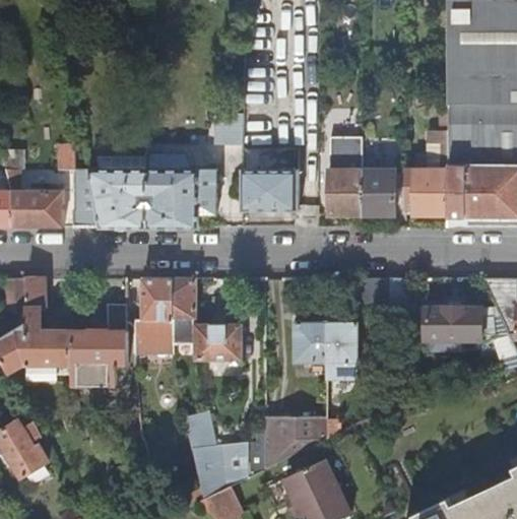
[(445,0),(446,104),(516,103),(516,0),(445,0)]
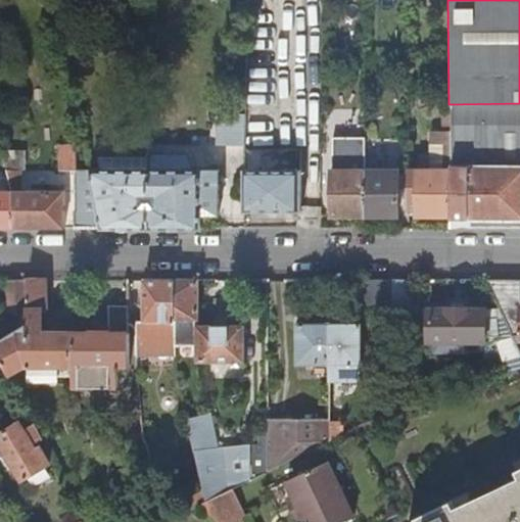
[(519,167),(519,103),(448,104),(448,111),(448,132),(448,143),(448,160),(455,160),(455,167),(519,167)]
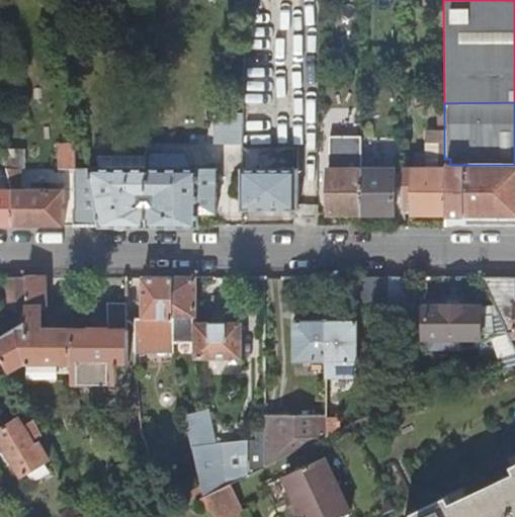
[(435,110),(435,131),(444,131),(444,110),(435,110)]
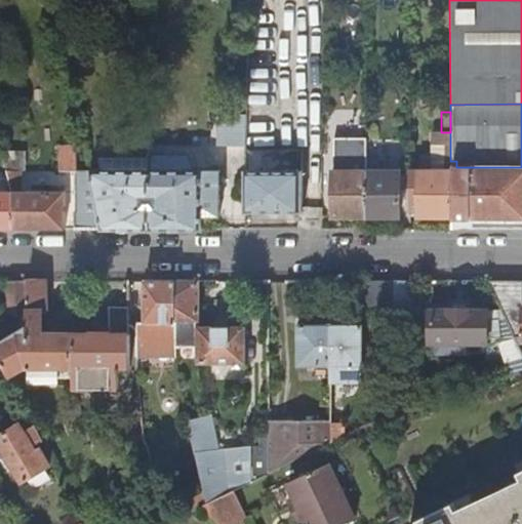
[(222,115),(222,146),(242,146),(242,115),(222,115)]
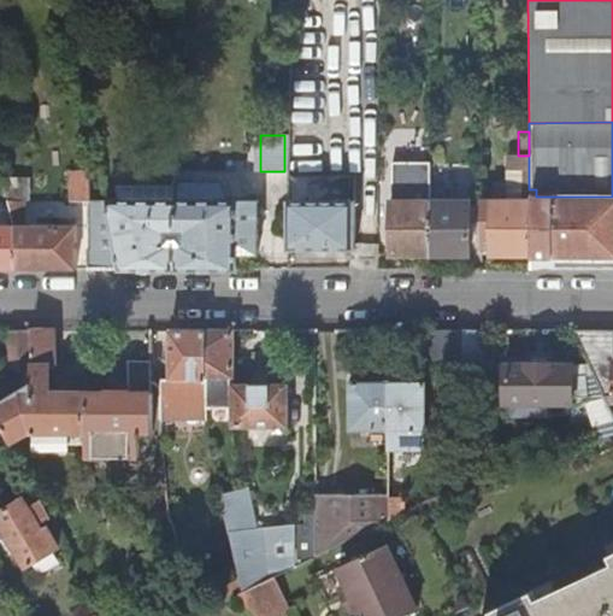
[(390,201),(390,256),(429,256),(429,201),(428,146),(408,146),(408,177),(416,177),(416,192),(422,192),(422,201),(390,201)]
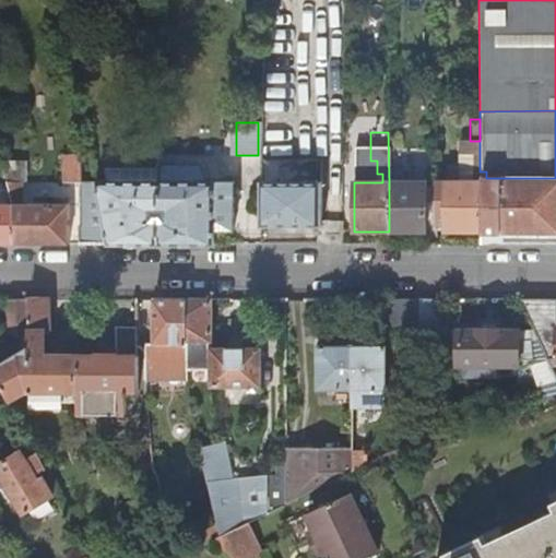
[(480,153),(480,141),(470,141),(458,141),(458,153),(480,153)]
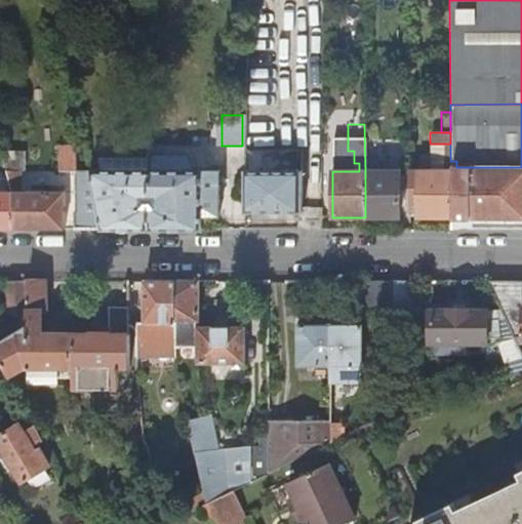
[(450,161),(450,144),(430,144),(430,154),(430,171),(450,171),(450,161)]
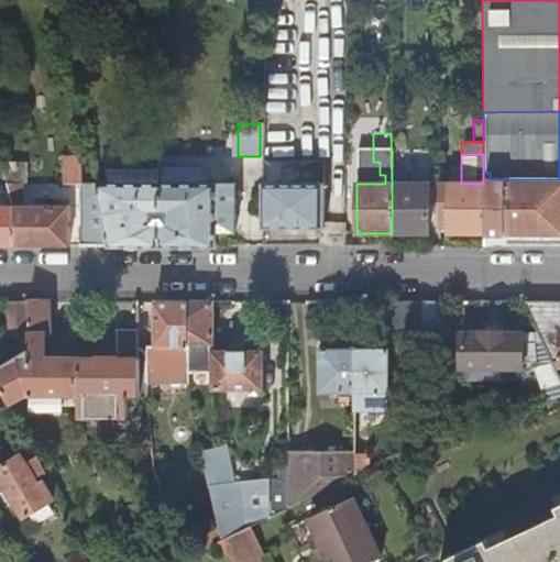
[(101,202),(97,184),(81,184),(81,155),(63,155),(63,184),(78,184),(78,211),(79,211),(79,228),(78,228),(78,246),(110,246),(107,230),(101,202)]
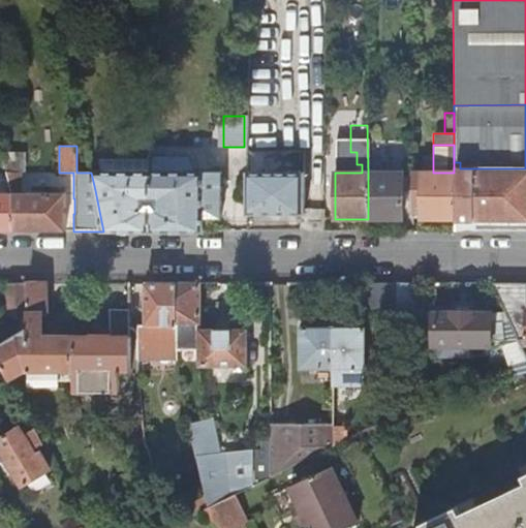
[(20,193),(19,153),(0,154),(11,193),(11,231),(63,231),(63,193),(20,193)]
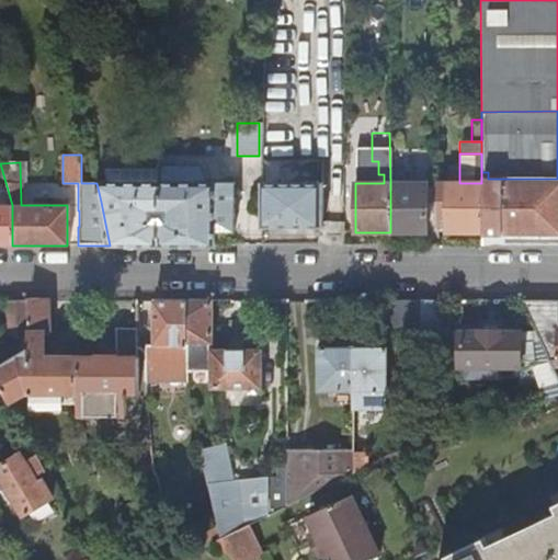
[(196,166),(154,166),(154,171),(155,182),(197,182),(196,166)]
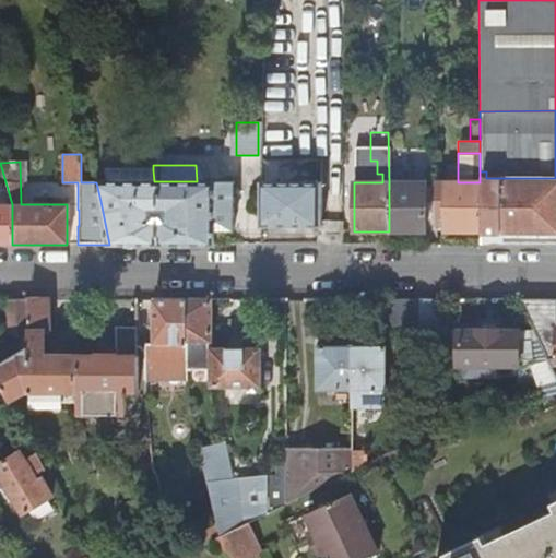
[(104,170),(104,182),(154,181),(153,170),(104,170)]
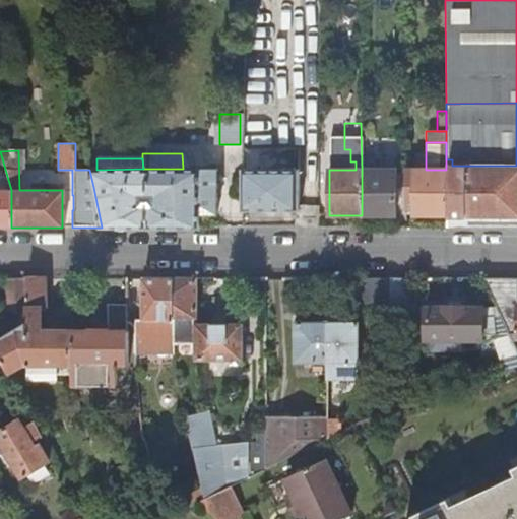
[(516,217),(516,166),(452,166),(452,159),(446,159),(446,170),(446,215),(446,217),(516,217)]
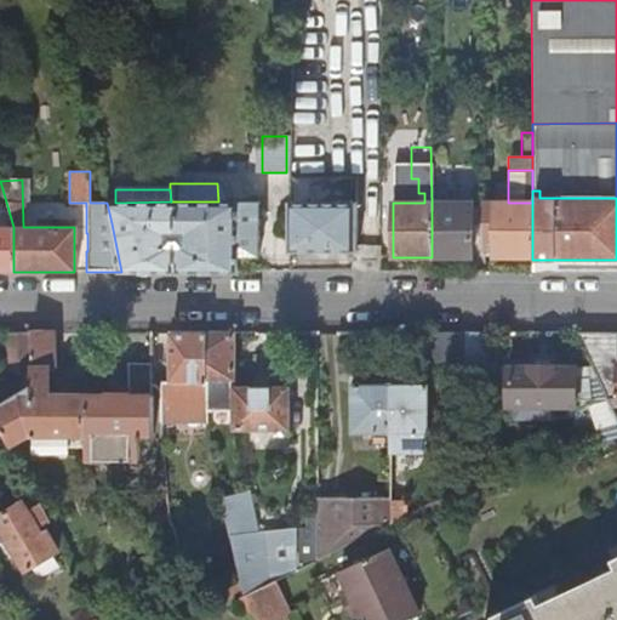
[(112,223),(118,254),(121,272),(175,272),(171,202),(115,203),(107,203),(112,223)]
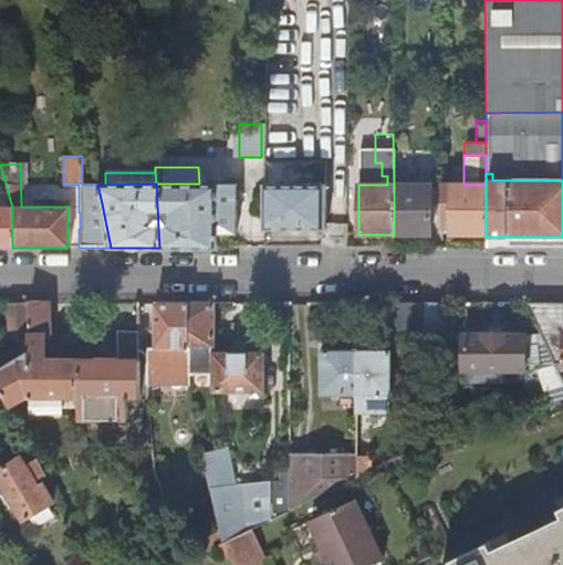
[(199,184),(156,184),(159,248),(216,248),(216,232),(235,232),(235,184),(199,184)]
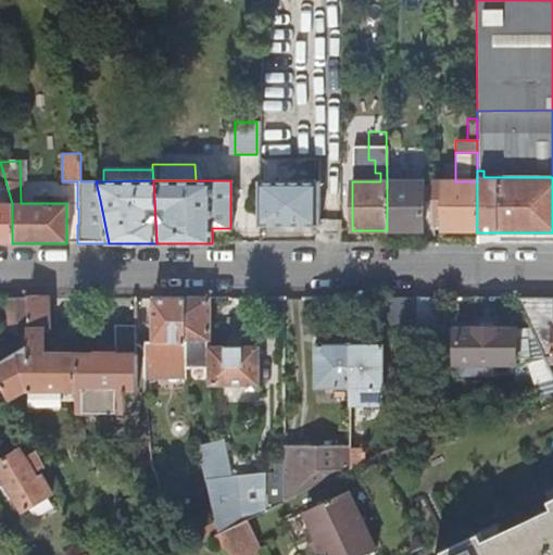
[(317,226),(318,181),(260,181),(259,225),(317,226)]
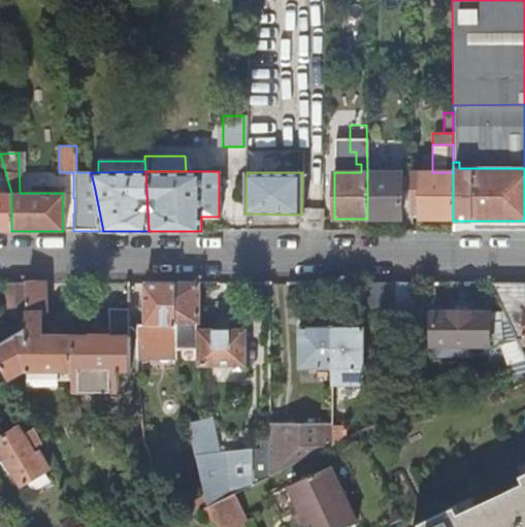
[(399,219),(399,172),(367,172),(367,219),(399,219)]
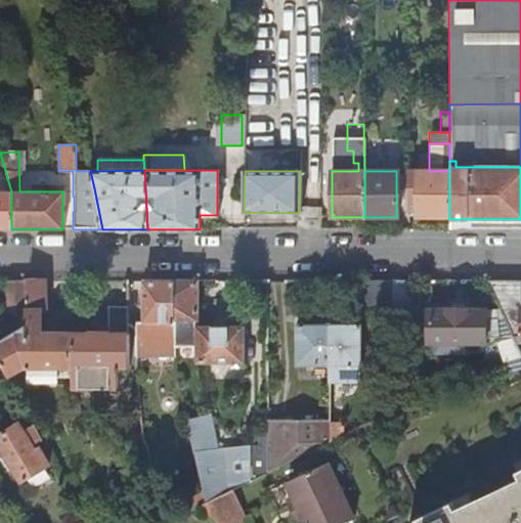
[(0,228),(11,229),(11,191),(0,191),(0,228)]
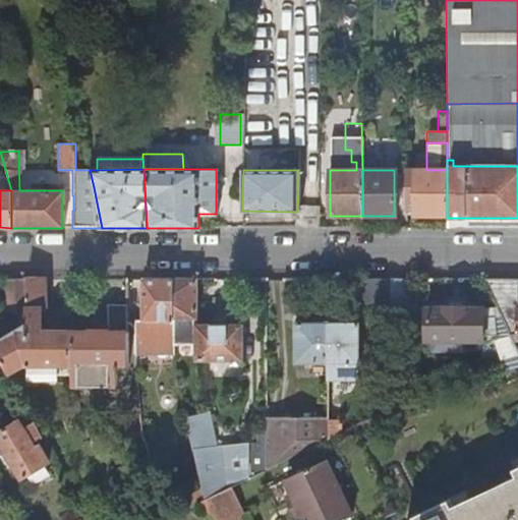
[(70,363),(70,332),(39,331),(39,309),(44,309),(44,278),(24,278),(24,310),(24,323),(0,338),(0,357),(7,370),(21,362),(70,363)]
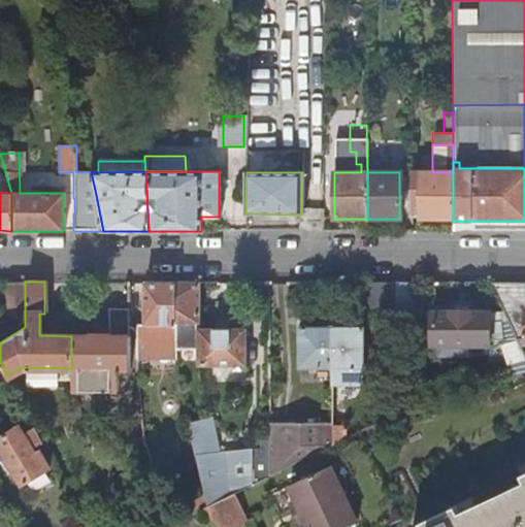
[(5,282),(6,315),(25,315),(25,282),(5,282)]
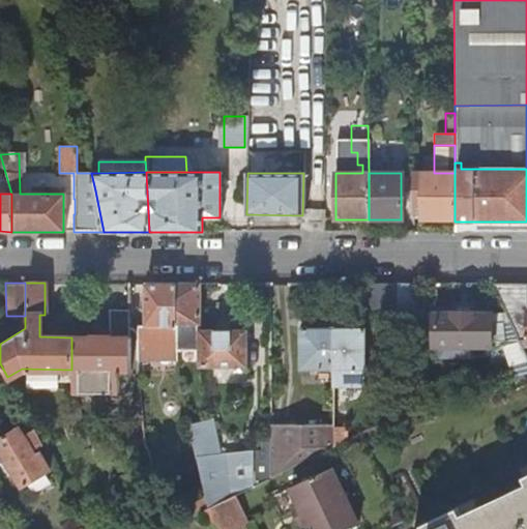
[(144,283),(145,325),(126,325),(127,326),(129,327),(133,329),(135,332),(136,335),(137,342),(137,359),(154,358),(154,353),(175,353),(175,349),(175,283),(144,283)]
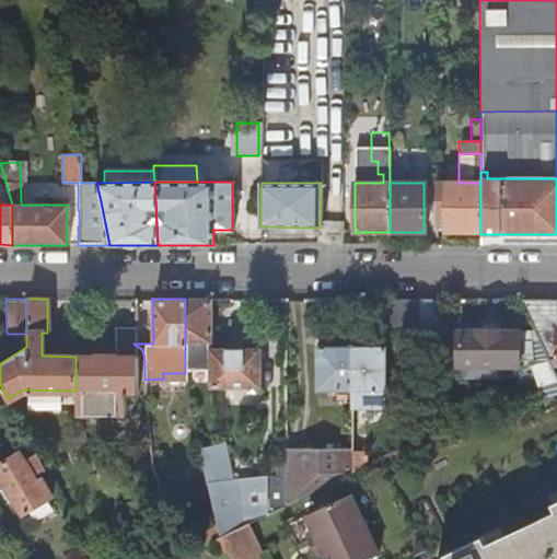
[(210,299),(185,299),(185,369),(211,369),(211,349),(210,299)]
